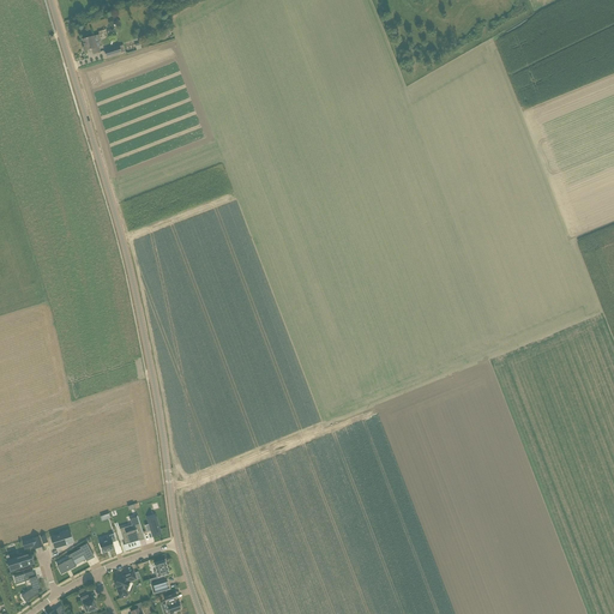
[(97,48),(94,37),(83,40),(86,52),(94,49),(95,54),(100,53),(98,48),(97,48)]
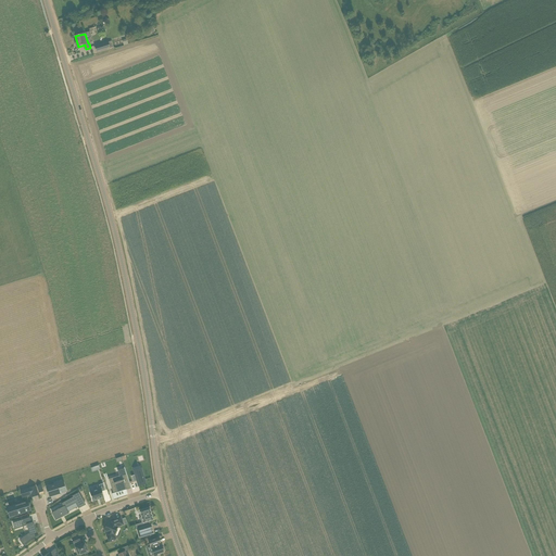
[(110,49),(108,42),(95,46),(97,53),(110,49)]
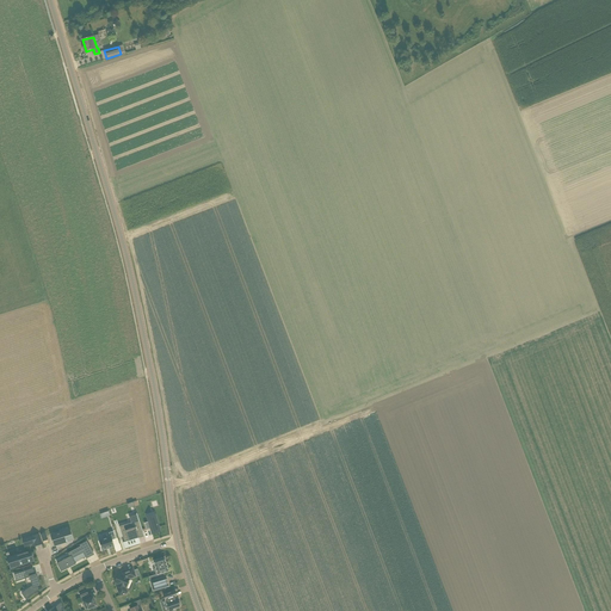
[(124,536),(123,536),(125,542),(134,539),(139,537),(137,531),(143,530),(137,513),(130,516),(134,528),(123,531),(124,536)]
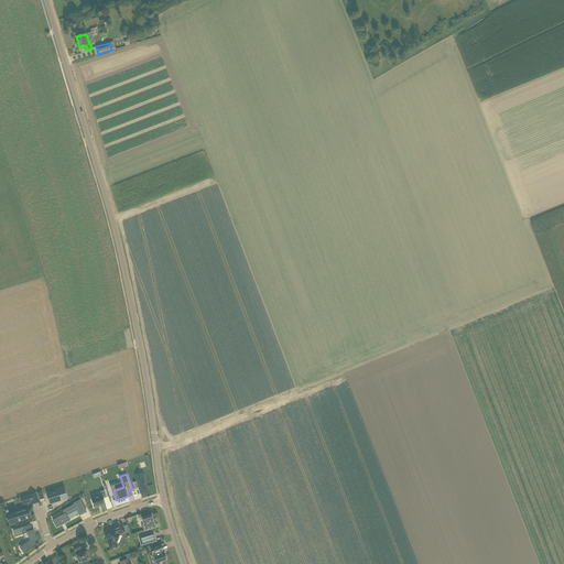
[(69,495),(80,491),(77,478),(62,483),(63,488),(68,486),(69,495)]
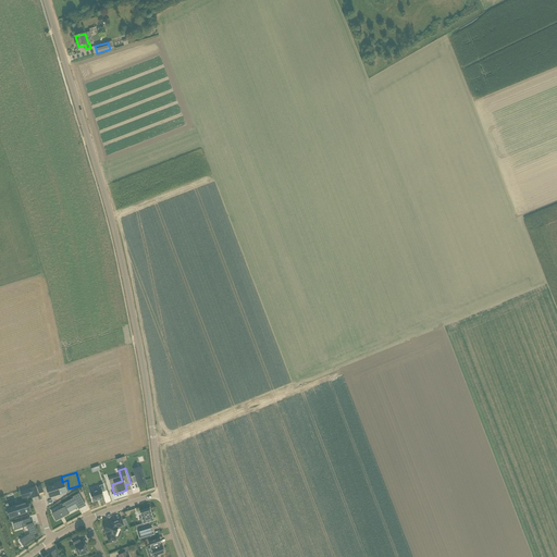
[(137,482),(138,486),(146,484),(143,472),(135,475),(132,477),(134,483),(137,482)]
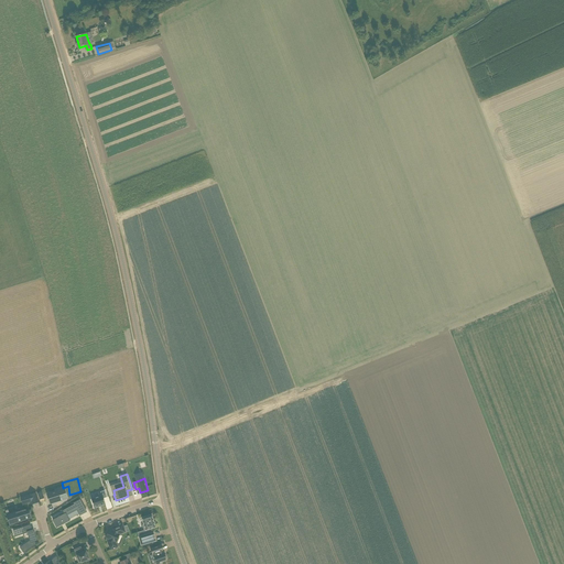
[(63,500),(61,490),(47,495),(50,503),(63,500)]
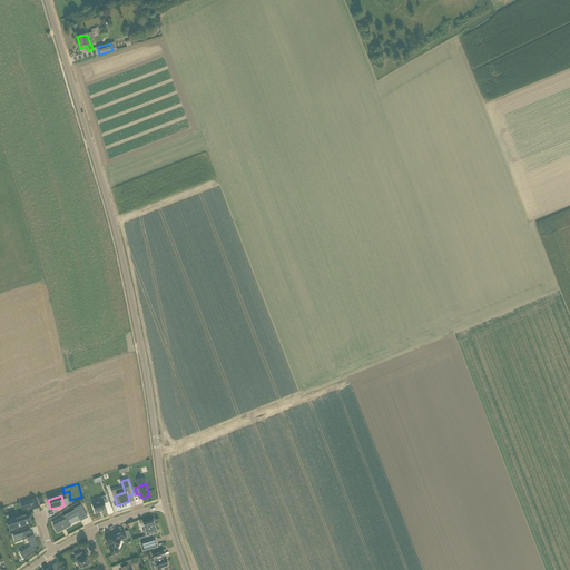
[(106,510),(105,504),(108,503),(106,497),(101,498),(102,501),(92,504),(95,513),(106,510)]
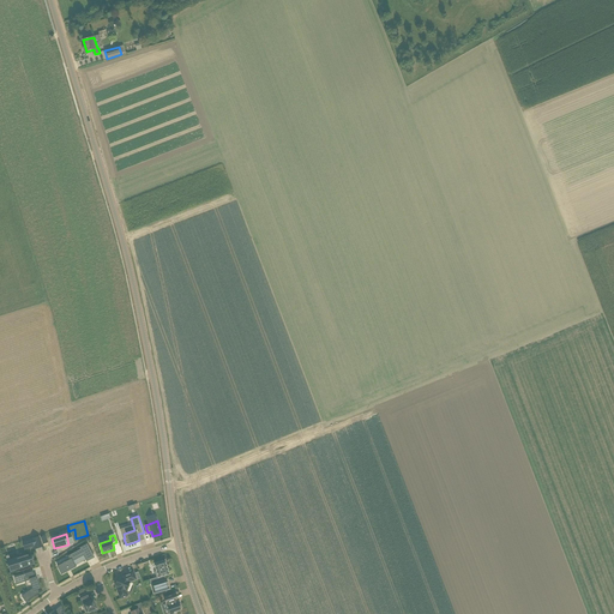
[(42,547),(38,537),(32,540),(35,549),(42,547)]
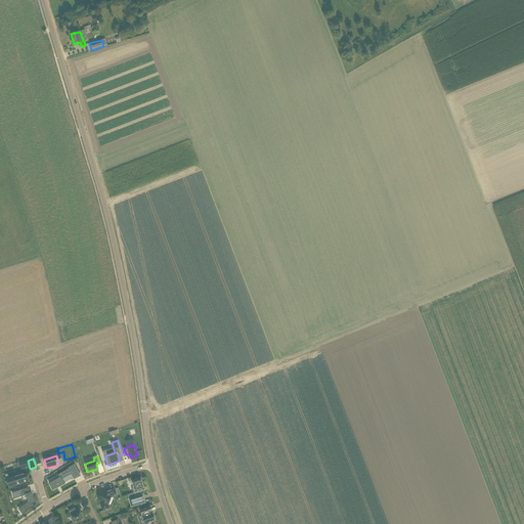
[(74,479),(80,476),(75,465),(69,468),(69,469),(57,474),(59,478),(49,483),(52,490),(57,487),(56,487),(59,485),(59,486),(64,484),(61,479),(72,474),(74,479)]
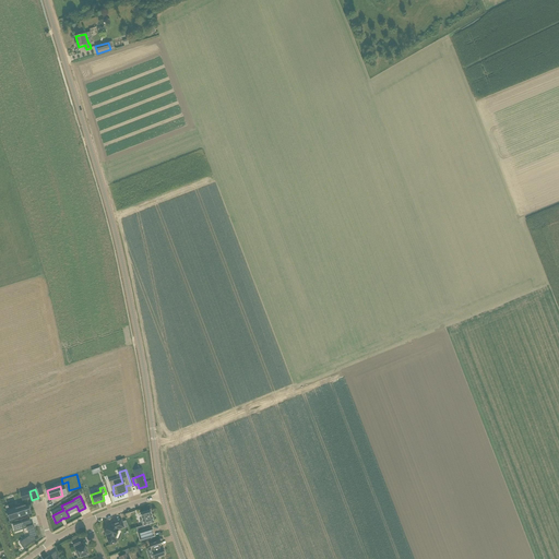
[(6,511),(9,521),(31,514),(27,503),(6,511)]
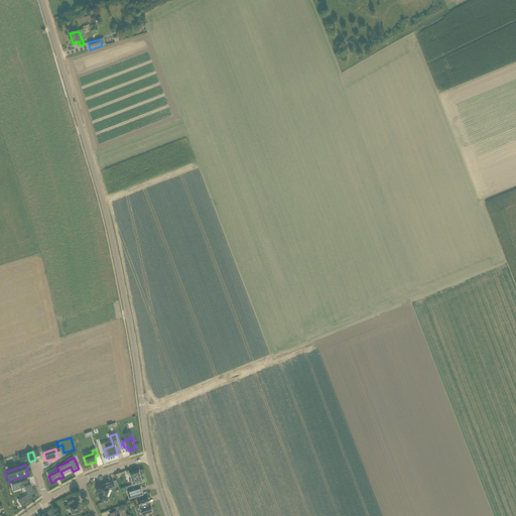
[(129,499),(143,495),(140,487),(139,488),(138,484),(142,483),(139,471),(129,474),(131,481),(130,481),(131,485),(133,485),(133,486),(134,485),(135,489),(127,491),(129,499)]
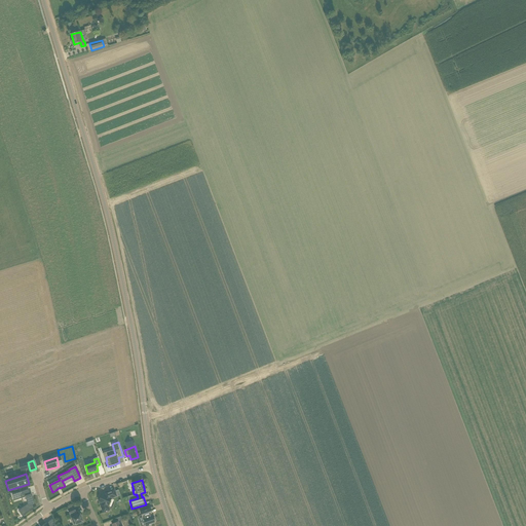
[(35,504),(32,496),(31,494),(30,495),(30,493),(29,493),(28,490),(28,489),(12,494),(14,499),(19,497),(19,499),(26,497),(28,503),(20,511),(20,512),(19,512),(22,516),(32,509),(31,508),(32,506),(31,505),(32,504),(32,505),(35,504)]
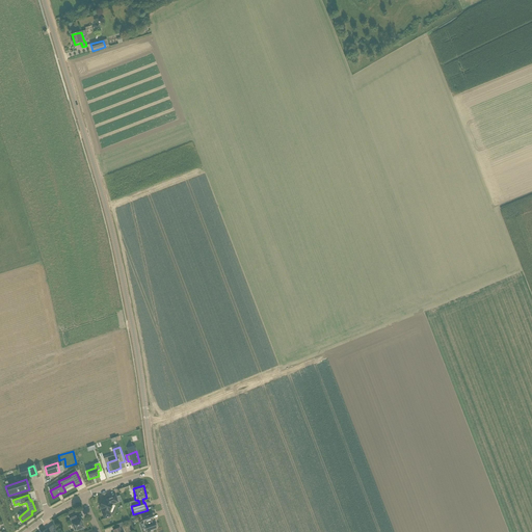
[(117,502),(115,496),(106,499),(105,502),(103,501),(100,507),(103,509),(102,511),(105,519),(107,517),(108,517),(111,516),(109,511),(112,505),(111,504),(117,502)]
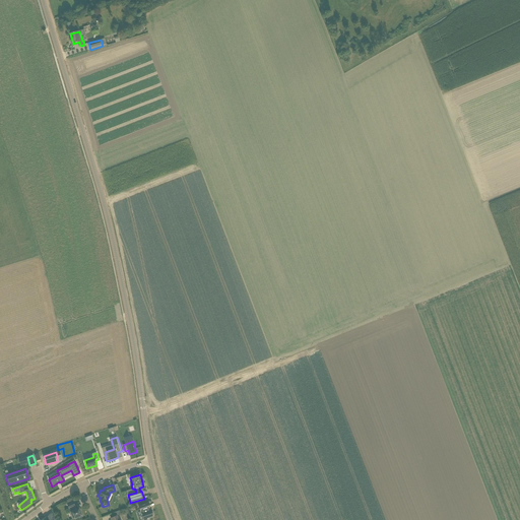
[(73,503),(67,505),(69,509),(71,512),(70,512),(73,519),(78,517),(79,518),(82,517),(81,516),(82,515),(79,508),(76,510),(75,506),(73,503)]
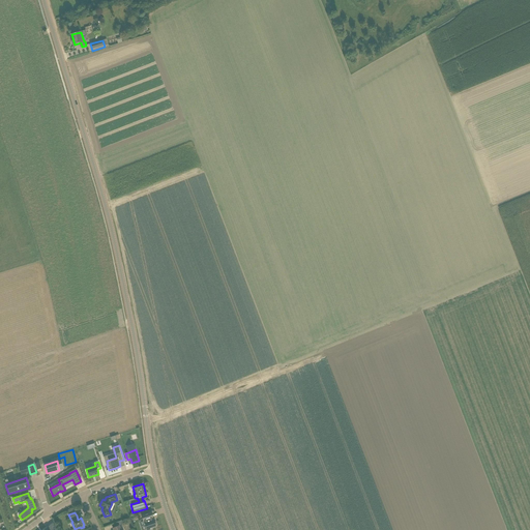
[(154,522),(153,518),(151,512),(142,516),(143,522),(144,521),(146,529),(150,529),(152,529),(151,528),(156,527),(155,526),(156,525),(155,522),(154,522)]
